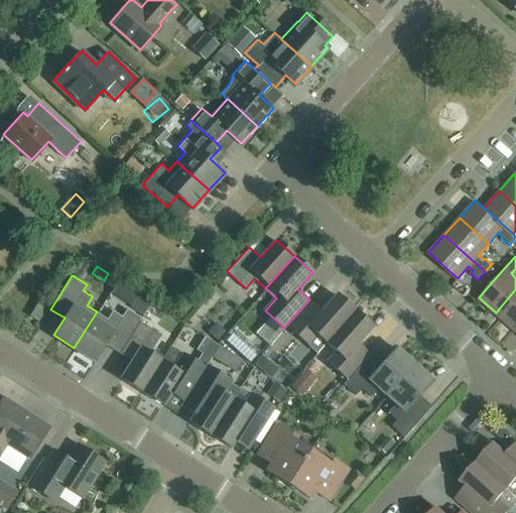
[(513,328),(515,324),(515,289),(496,312),(513,328)]
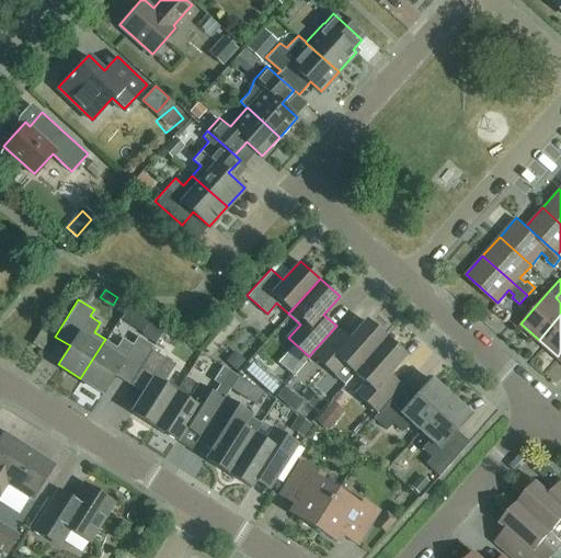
[(156,341),(164,327),(150,319),(141,332),(156,341)]
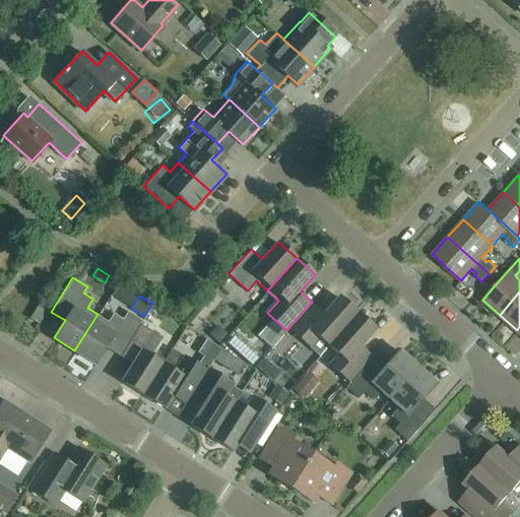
[(328,344),(358,312),(339,296),(324,313),(312,302),(289,326),(320,354),(328,343),(328,344)]
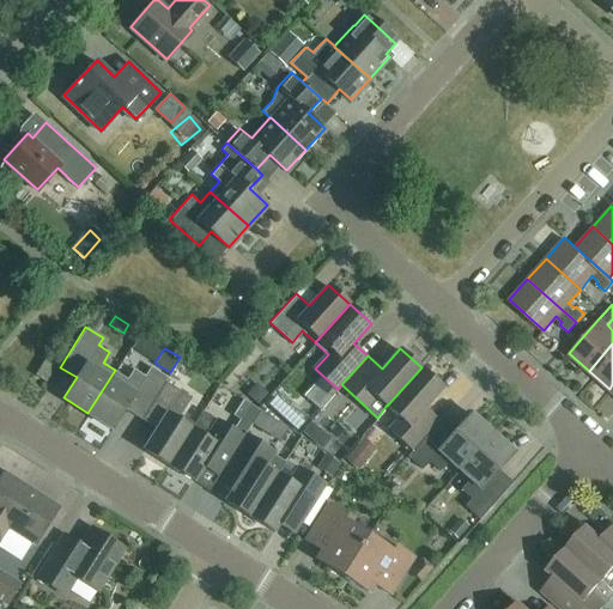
[(46,381),(55,365),(44,359),(35,373),(46,381)]
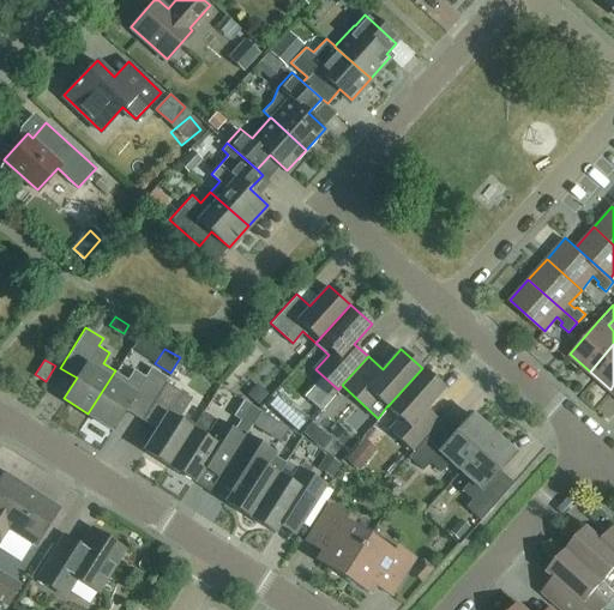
[(168,376),(151,366),(145,375),(133,368),(127,378),(115,370),(88,414),(113,429),(126,408),(142,418),(166,380),(168,376)]
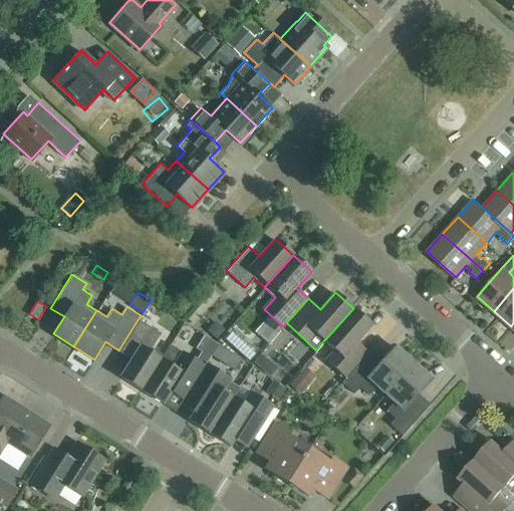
[(346,376),(367,352),(355,341),(371,324),(353,308),(324,340),(334,348),(325,358),(346,376)]
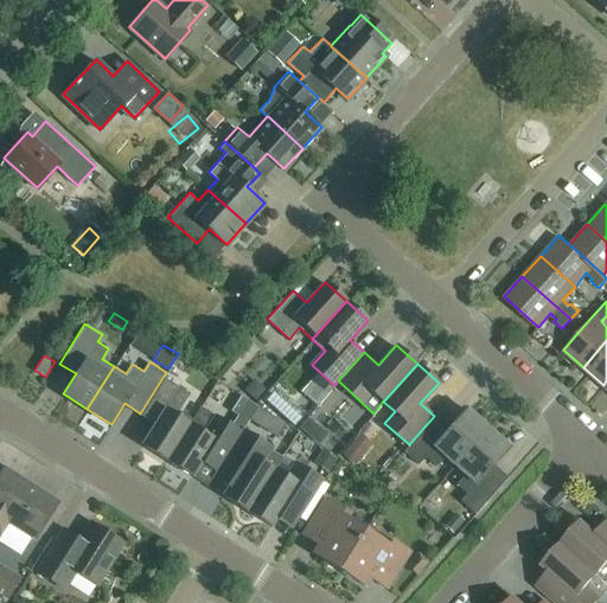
[(167,460),(193,418),(179,409),(190,392),(164,376),(140,414),(155,423),(144,444),(167,460)]
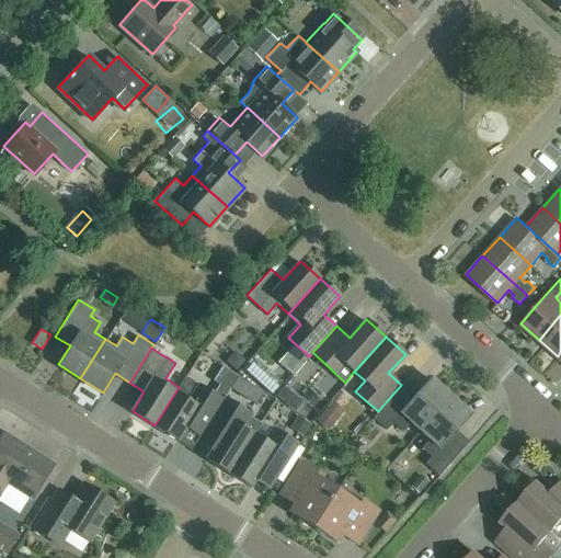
[(235,350),(226,359),(236,367),(244,359),(235,350)]
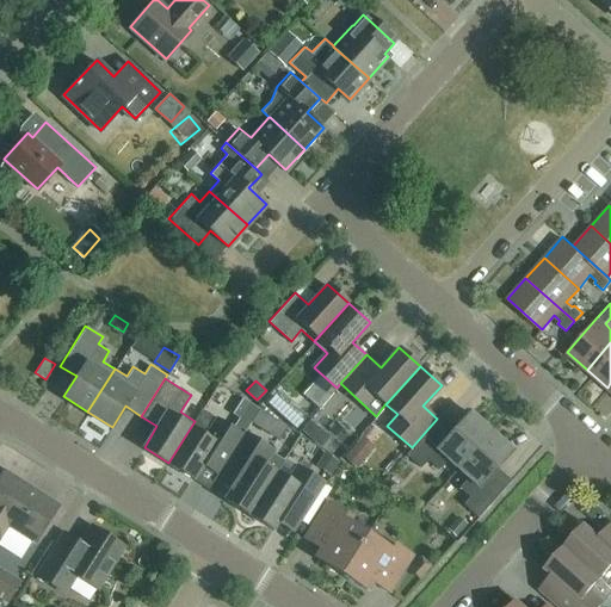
[(203,408),(195,421),(168,463),(192,477),(204,458),(221,469),(242,434),(203,408)]
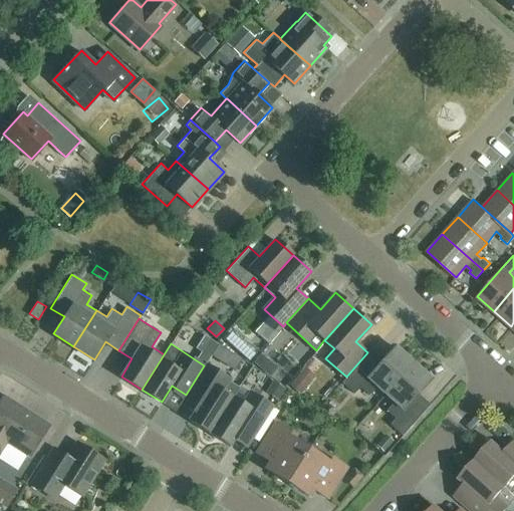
[(386,393),(414,361),(396,345),(381,360),(370,350),(367,352),(346,376),(341,381),(354,393),(359,386),(368,394),(376,385),(386,393)]
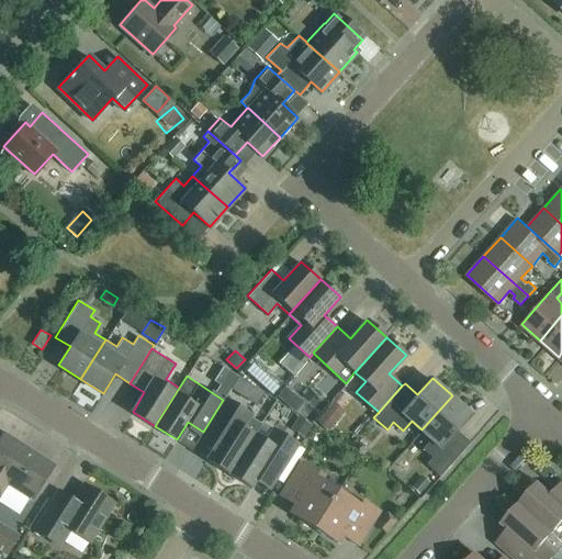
[(287,386),(279,394),(289,403),(296,393),(287,386)]
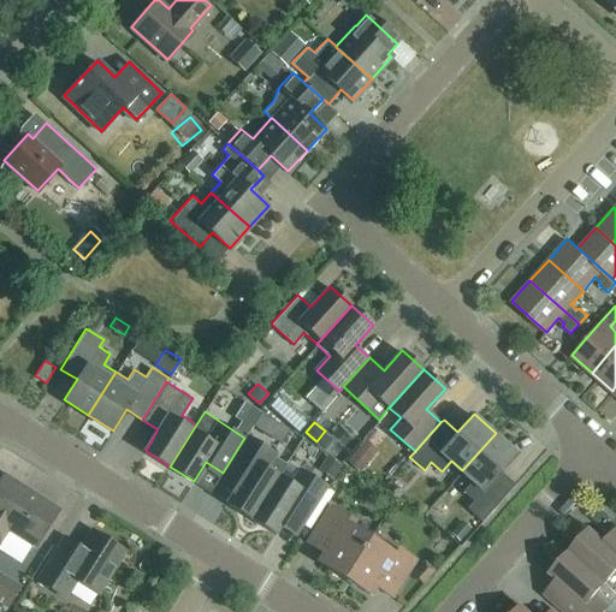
[(496,433),(462,470),(472,480),(463,489),(474,499),(468,506),(483,520),(515,483),(501,470),(516,452),(496,433)]
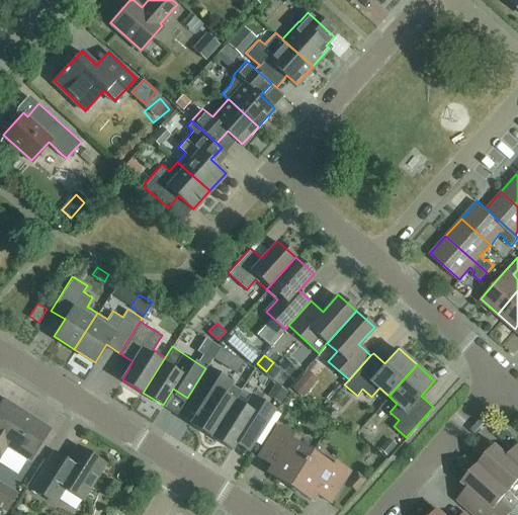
[(207,365),(205,368),(187,398),(200,406),(190,423),(210,435),(234,400),(242,388),(207,365)]
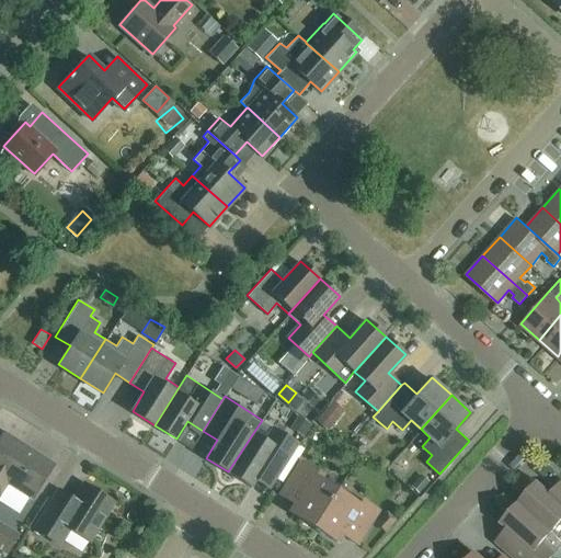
[(316,425),(328,431),(336,412),(323,408),(316,425)]
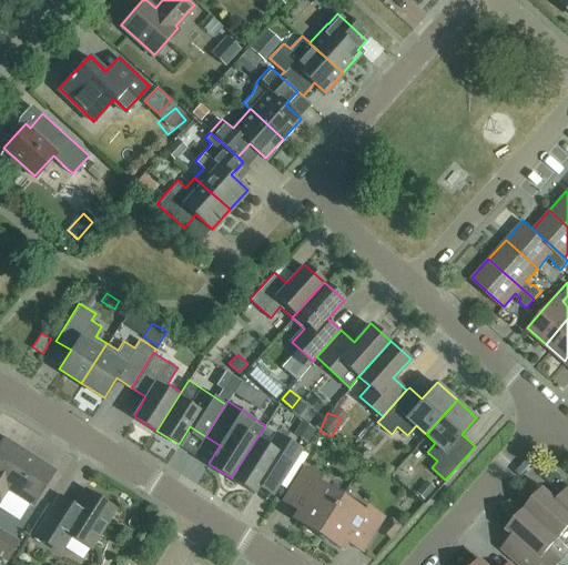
[(267,445),(256,439),(231,477),(254,492),(257,485),(273,495),(302,449),(275,432),(267,445)]
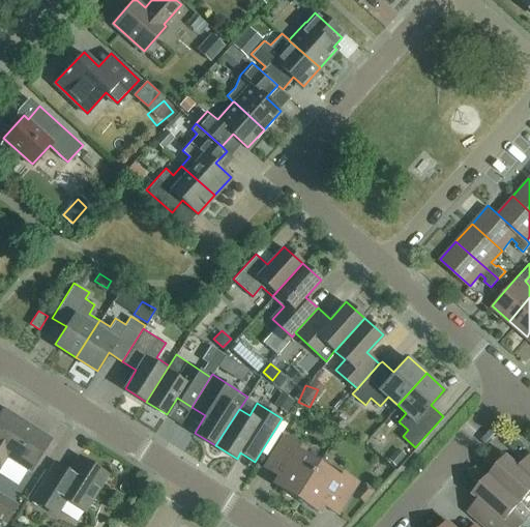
[(30,468),(50,437),(3,408),(0,413),(0,465),(7,455),(30,468)]
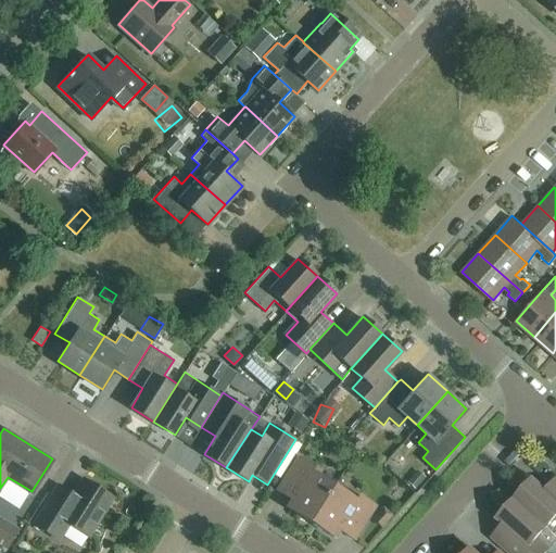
[(311,522),(333,485),(312,470),(315,466),(299,455),(277,489),(293,499),(288,506),(311,522)]
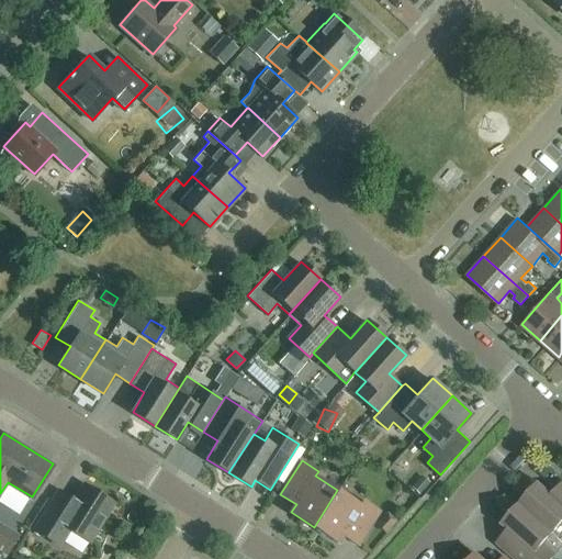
[(520,502),(561,539),(561,537),(561,481),(551,494),(538,482),(520,502)]
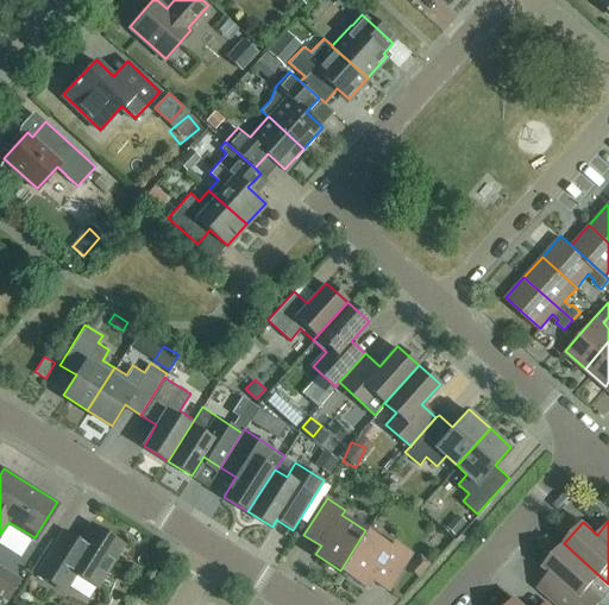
[(124,543),(90,522),(80,540),(63,529),(37,572),(64,588),(74,572),(96,586),(124,543)]
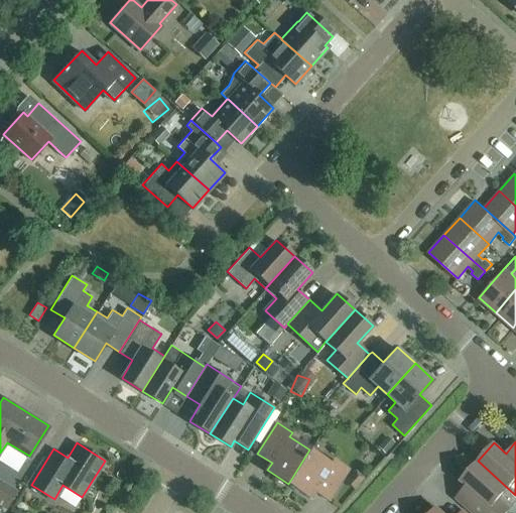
[(309,450),(288,484),(309,497),(313,490),(328,499),(348,468),(333,458),(330,462),(309,450)]
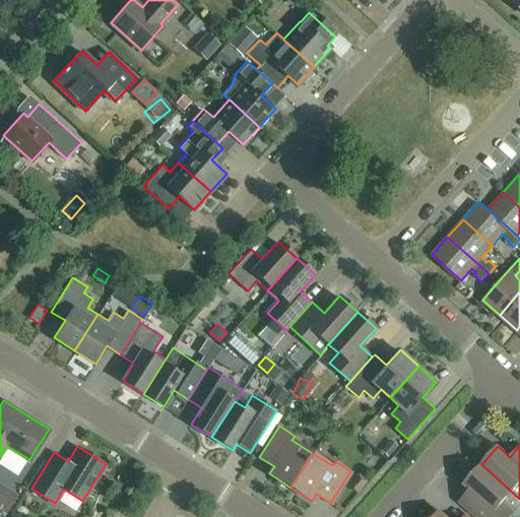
[(481,464),(465,482),(469,487),(469,491),(473,491),(475,492),(464,505),(477,516),(507,516),(514,510),(516,509),(519,504),(519,500),(518,499),(519,499),(481,464)]
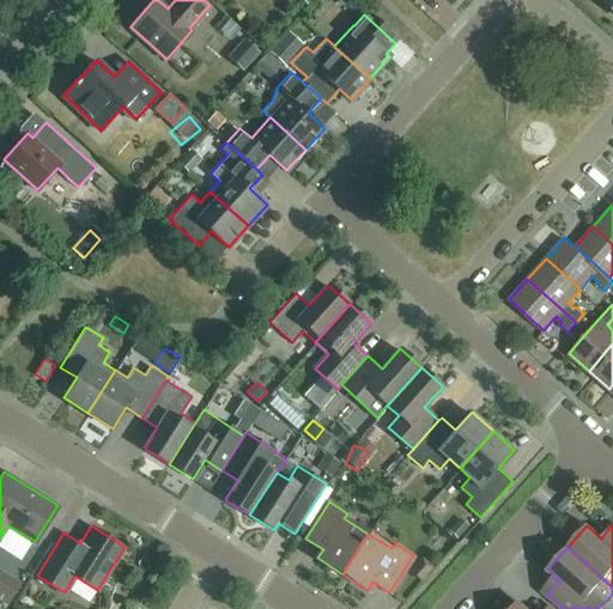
[(0,598),(8,604),(23,582),(0,566),(0,598)]
